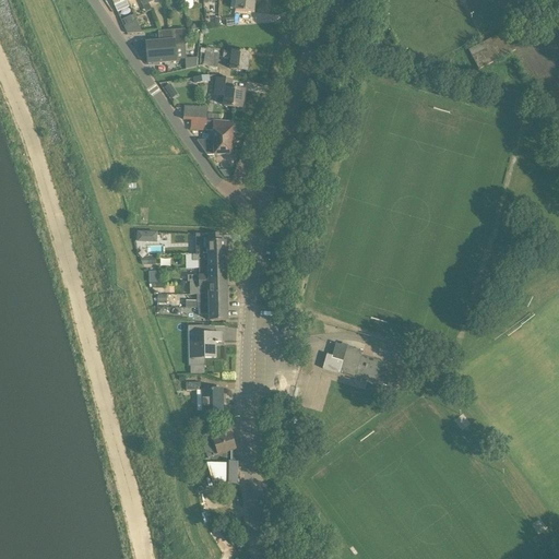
[(149,4),(146,0),(139,0),(145,13),(152,11),(149,4)]
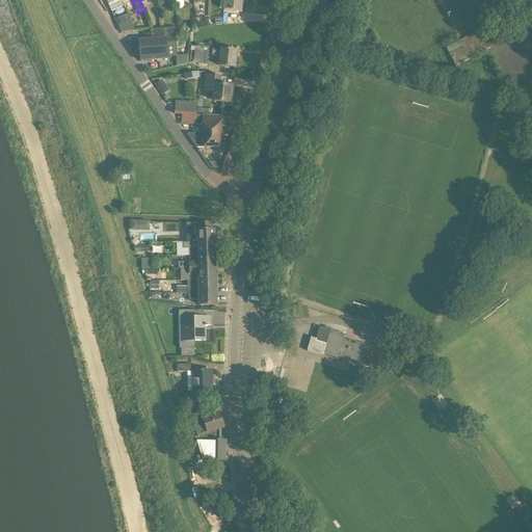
[(243,0),(240,0),(224,0),(223,10),(241,12),(243,0)]
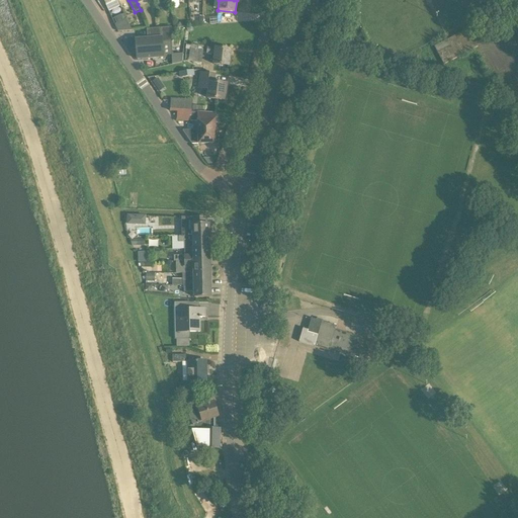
[(114,25),(117,32),(132,31),(126,19),(123,21),(120,15),(113,19),(116,24),(114,25)]
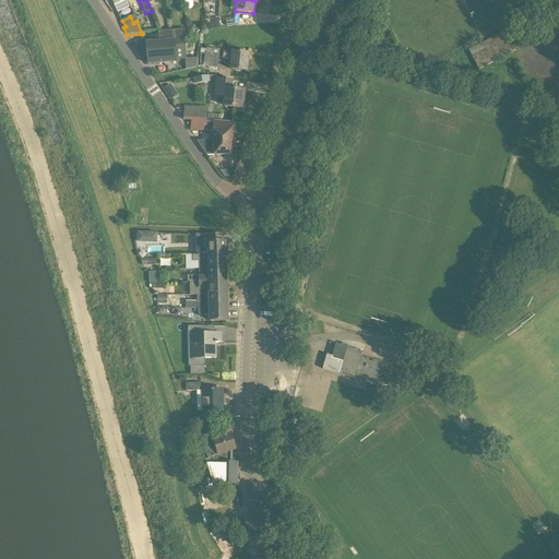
[(176,31),(158,32),(158,42),(154,42),(154,40),(142,40),(142,54),(147,52),(147,64),(176,62),(175,47),(186,46),(185,30),(176,31)]
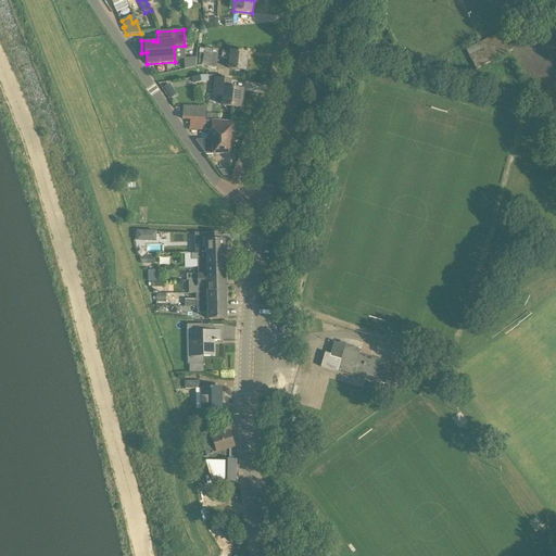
[(216,67),(218,50),(204,48),(202,66),(216,67)]
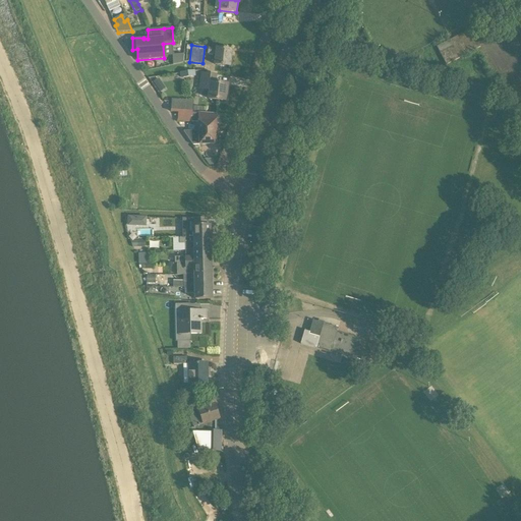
[(216,56),(215,65),(230,67),(232,51),(217,49),(217,50),(209,49),(208,55),(216,56)]
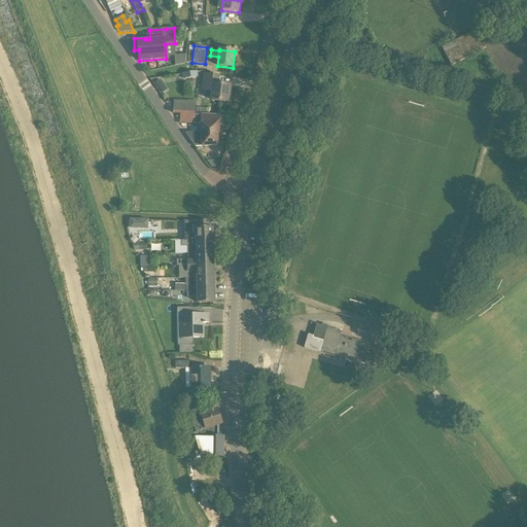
[(185,63),(184,56),(174,57),(175,66),(185,64),(185,63)]
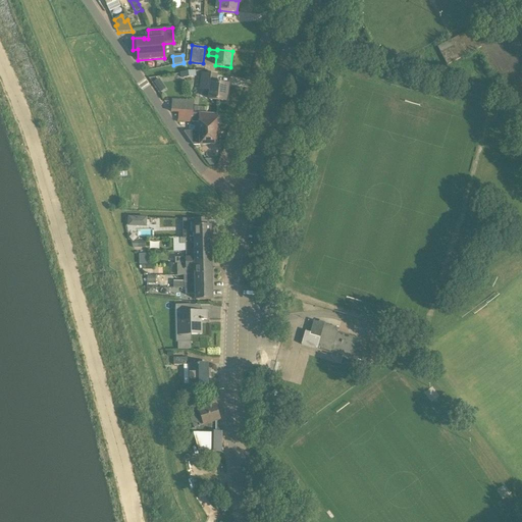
[(225,102),(228,86),(215,84),(216,75),(202,73),(200,90),(210,91),(209,100),(225,102)]
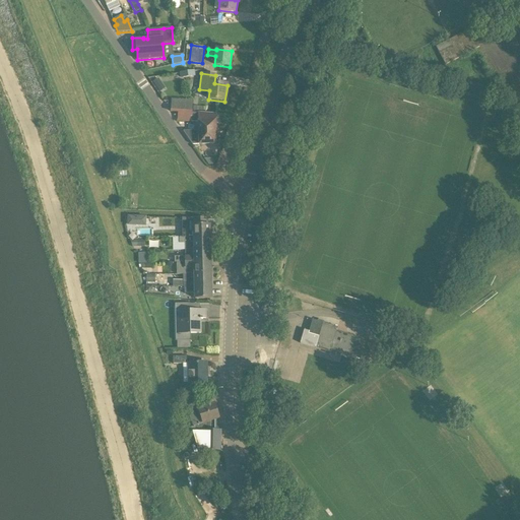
[(153,82),(156,87),(161,84),(158,79),(153,82)]
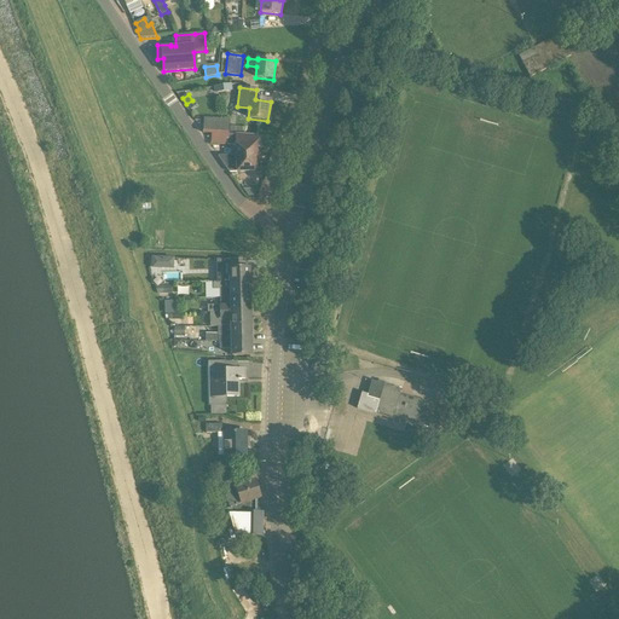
[(203,133),(212,134),(229,134),(229,121),(203,120),(203,133)]
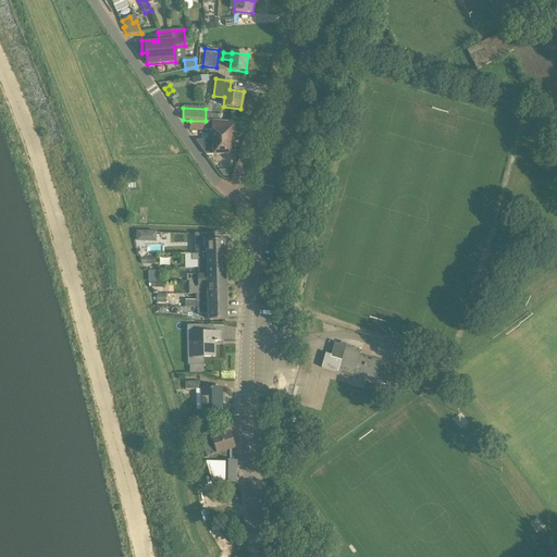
[(231,123),(221,122),(206,121),(190,121),(189,131),(212,132),(212,135),(213,156),(231,155),(231,143),(232,141),(231,123)]
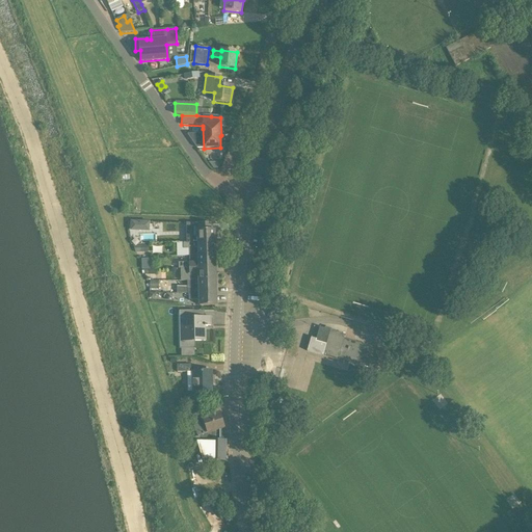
[(150,231),(150,222),(130,222),(130,231),(150,231)]
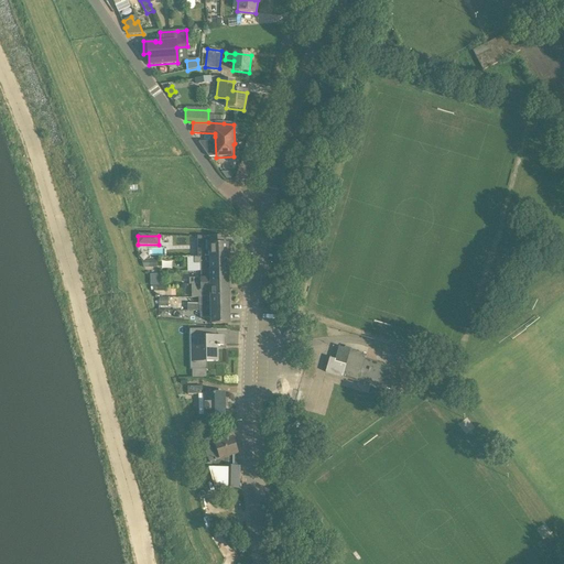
[(198,251),(194,251),(194,258),(227,258),(227,242),(209,243),(209,249),(198,249),(198,251)]
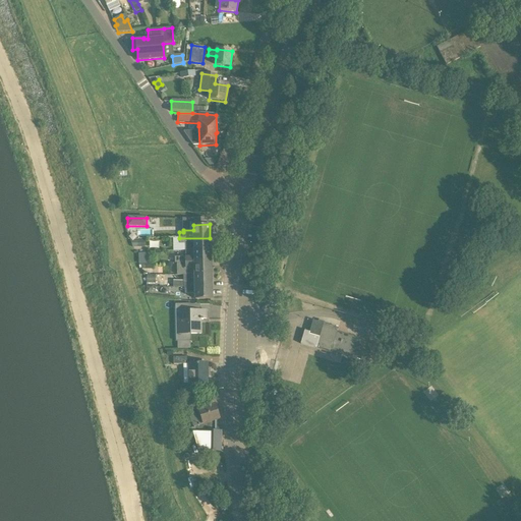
[(210,238),(179,238),(173,238),(173,251),(185,251),(194,251),(211,250),(210,238)]
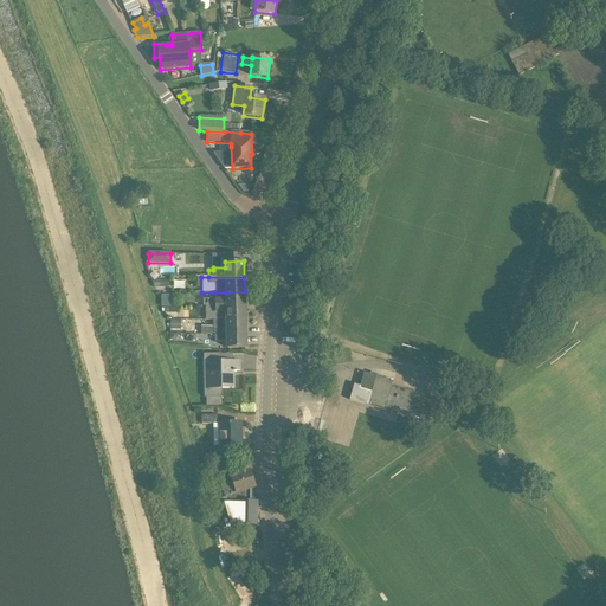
[(202,307),(205,307),(217,307),(245,305),(245,291),(226,292),(216,292),(216,300),(202,300),(202,307)]
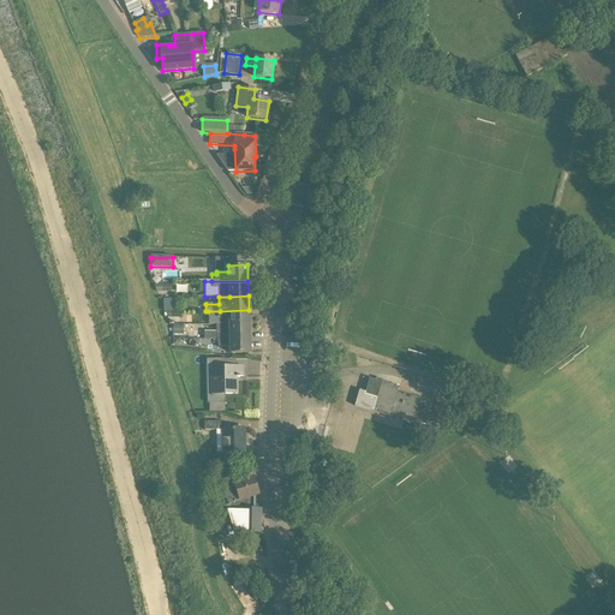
[(220,311),(208,311),(209,317),(219,317),(219,326),(230,326),(249,324),(249,310),(220,311)]
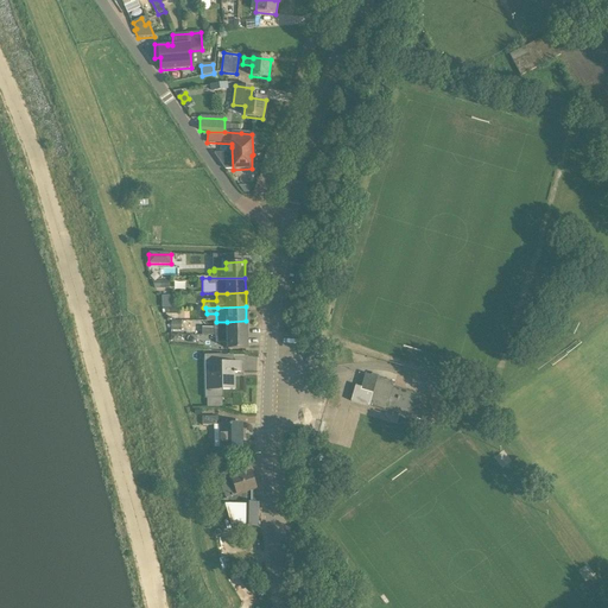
[(214,328),(202,328),(202,335),(214,336),(246,335),(246,321),(227,322),(216,322),(214,322),(214,328)]
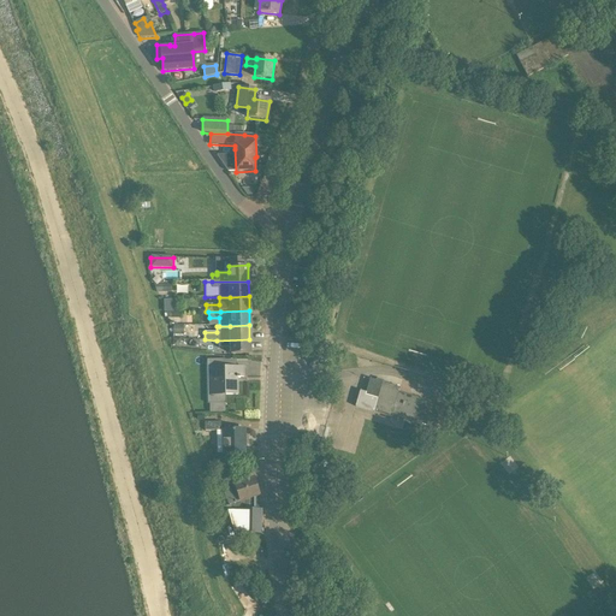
[(250,354),(249,339),(217,341),(218,341),(219,349),(231,348),(231,355),(250,354)]
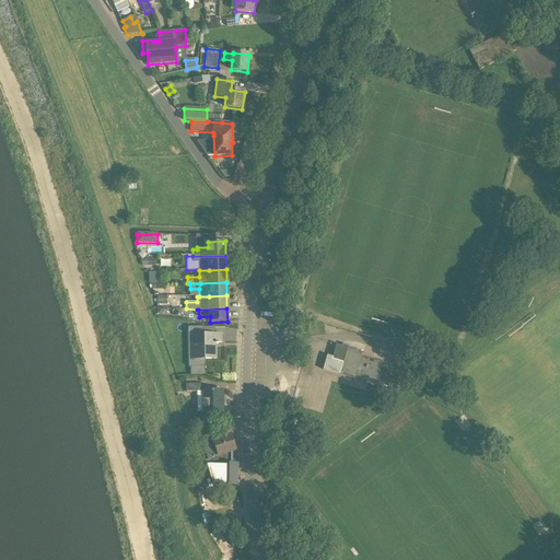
[(189,368),(191,368),(206,368),(206,360),(217,359),(216,345),(218,345),(218,343),(221,343),(221,335),(206,335),(205,327),(188,327),(189,368)]
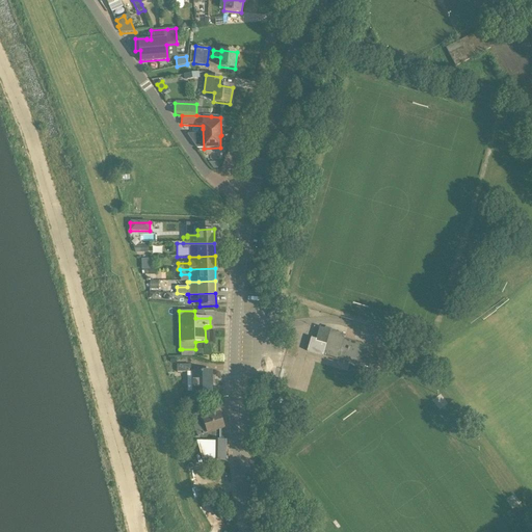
[(316,340),(311,339),(307,352),(338,362),(339,360),(376,370),(382,350),(344,340),(345,336),(319,328),(316,340)]
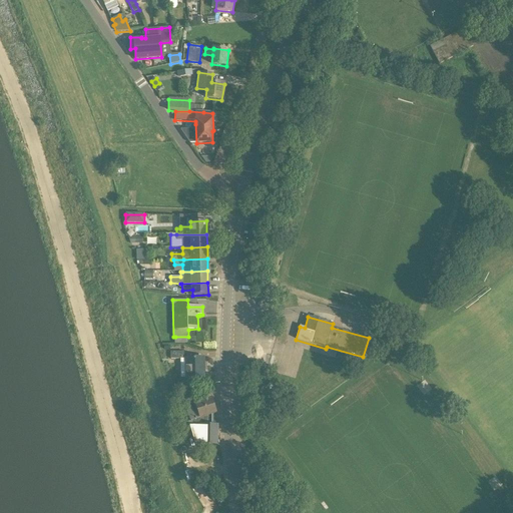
[(203,359),(203,358),(186,359),(186,379),(204,378),(203,370),(202,370),(202,359),(203,359)]
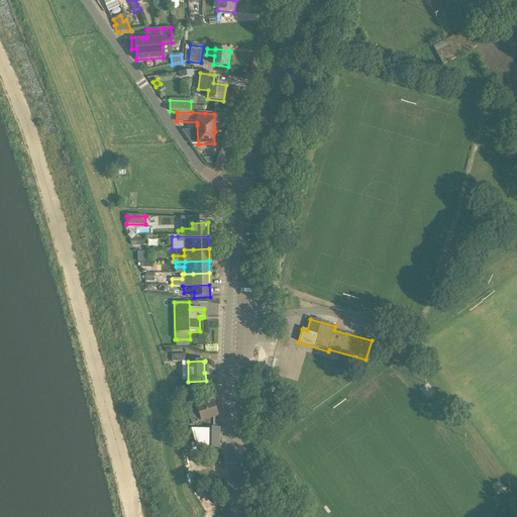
[(270,381),(265,377),(256,387),(262,391),(270,381)]
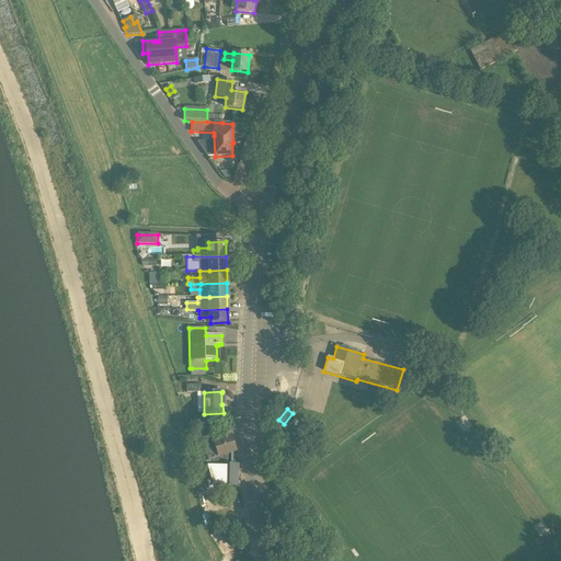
[(205,418),(197,420),(201,428),(208,425),(205,418)]
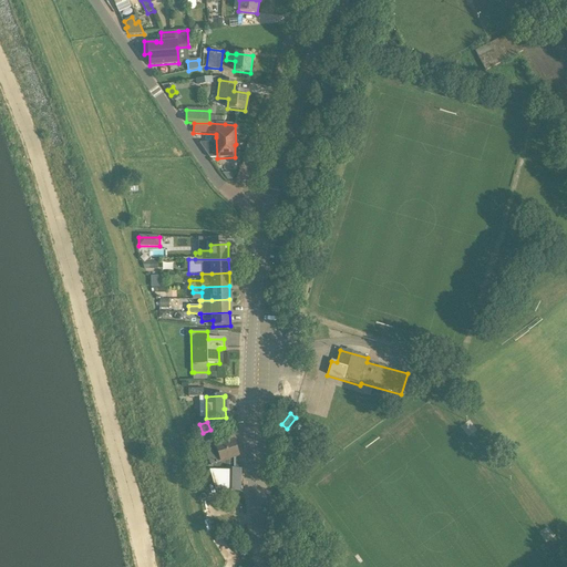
[(234,441),(222,444),(219,436),(215,437),(203,442),(210,465),(238,456),(234,441)]
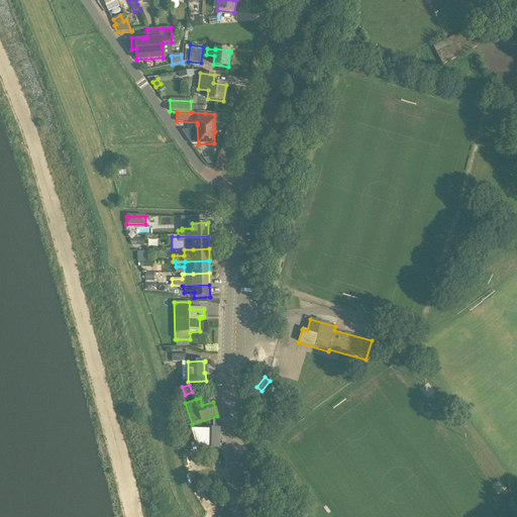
[(218,448),(218,429),(214,429),(214,427),(217,427),(217,416),(192,424),(194,430),(199,447),(218,448)]
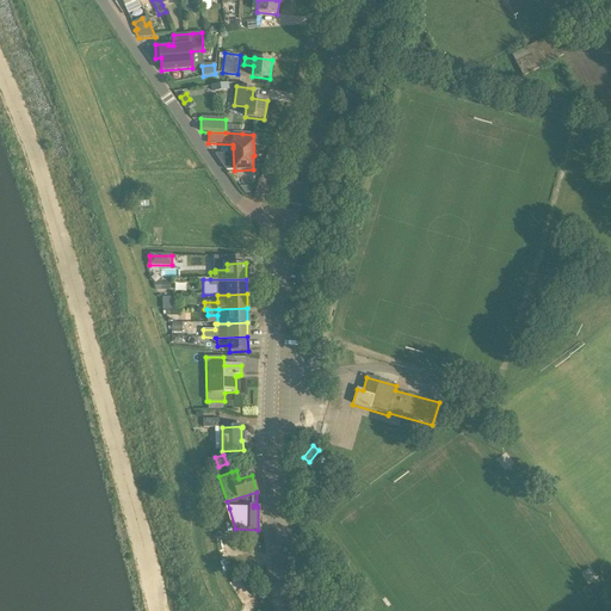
[(229,508),(227,501),(211,507),(214,513),(229,508)]
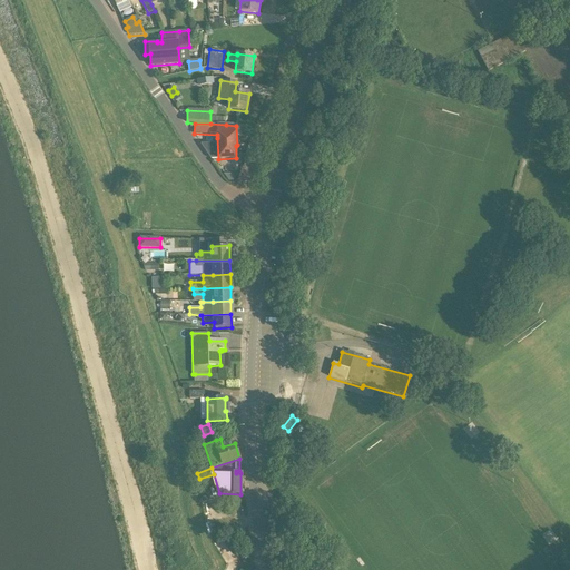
[(220,514),(217,494),(204,497),(207,517),(220,514)]
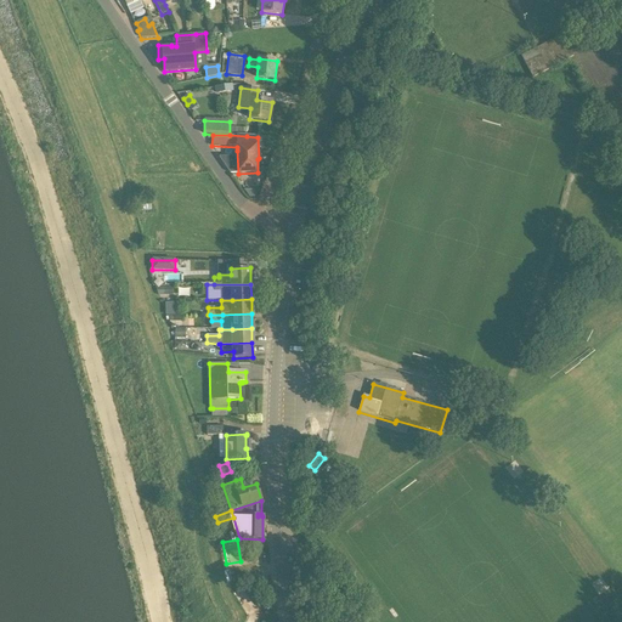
[(244,591),(256,605),(261,600),(250,586),(244,591)]
